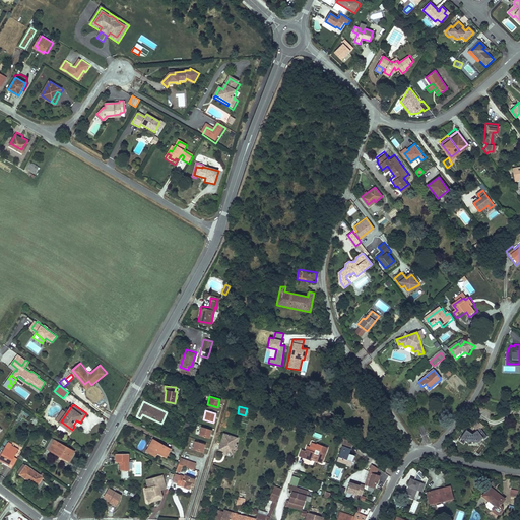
[(486,436),(480,428),(482,425),(475,417),(470,423),(476,430),(472,433),(465,429),(458,440),(463,443),(465,440),(468,442),(469,441),(475,441),(476,442),(482,437),(483,438),(486,436)]
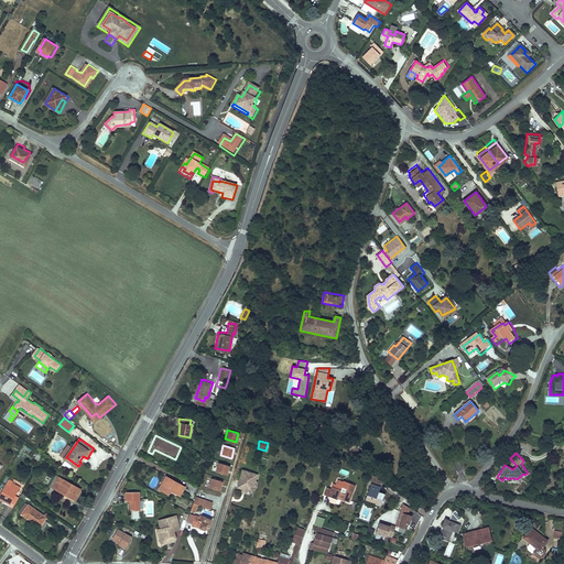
[(227,475),(229,466),(218,463),(215,472),(227,475)]
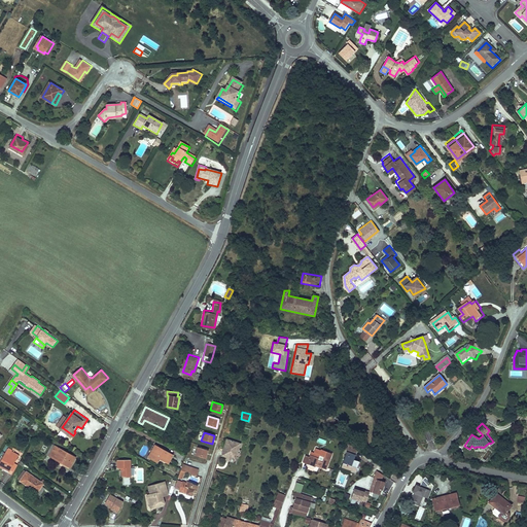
[(240,444),(226,440),(222,456),(235,459),(240,444)]
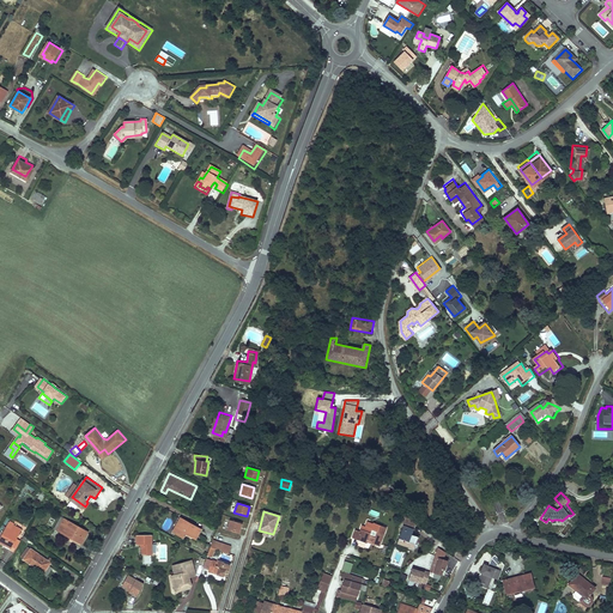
[(89,532),(66,517),(59,530),(82,544),(89,532)]
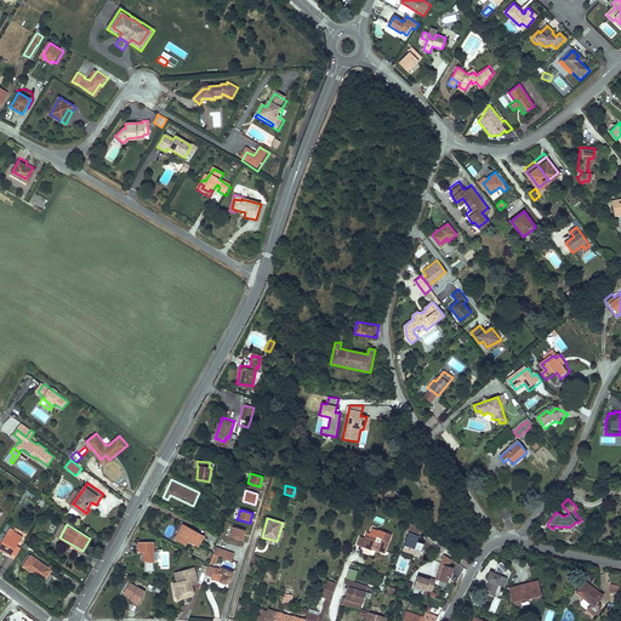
[(204,535),(183,524),(175,539),(197,550),(204,535)]
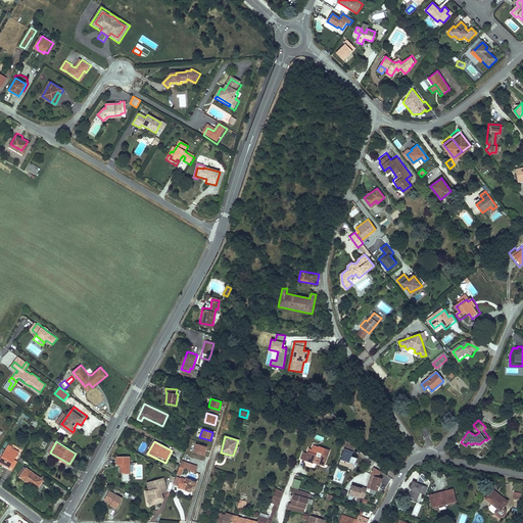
[(346,445),(344,448),(353,450),(354,446),(348,442),(346,445)]
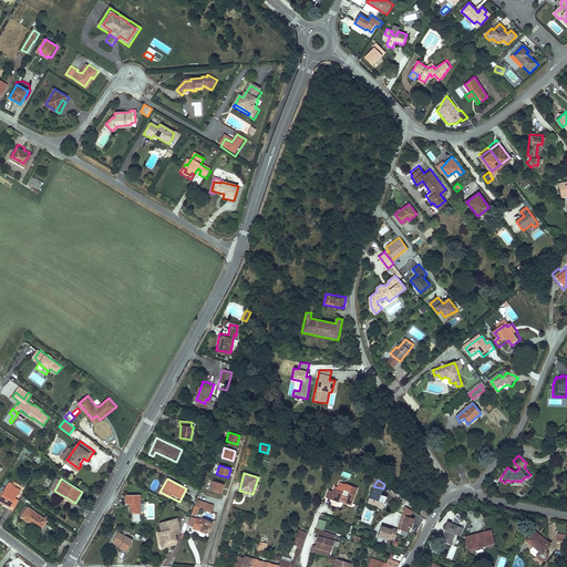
[(8,483),(0,496),(0,500),(4,503),(3,504),(9,507),(10,504),(14,497),(19,490),(12,485),(11,484),(9,482),(8,483)]
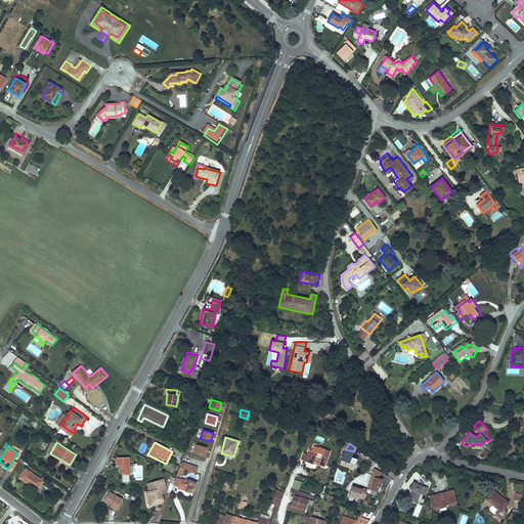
[(204,456),(207,447),(197,445),(194,453),(204,456)]
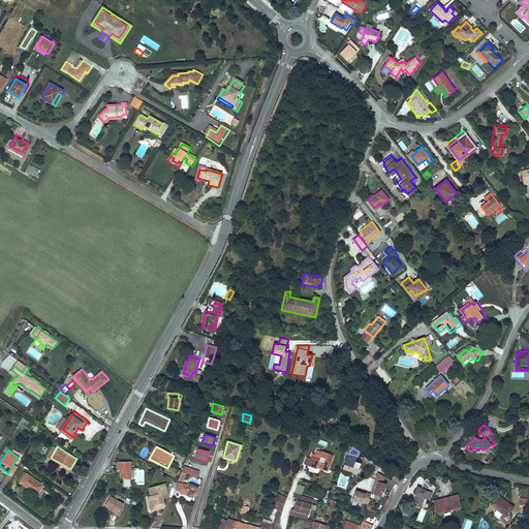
[(309,460),(304,459),(302,466),(315,470),(315,467),(319,468),(318,470),(325,472),(330,459),(327,458),(328,454),(320,452),(319,456),(319,458),(313,457),(312,459),(309,458),(309,460)]
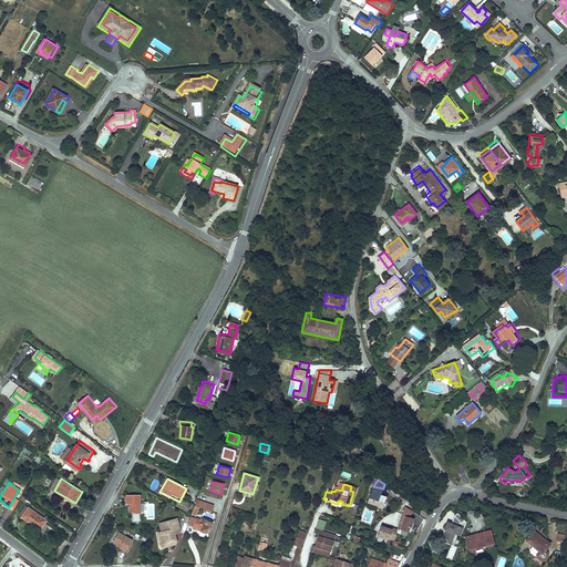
[(383,488),(373,486),(368,502),(382,506),(385,495),(381,494),(383,488)]
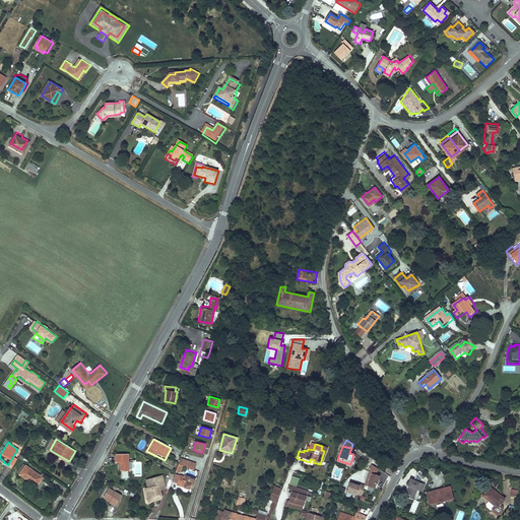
[(134,470),(133,459),(130,459),(130,453),(117,453),(117,461),(120,461),(122,461),(122,463),(120,463),(119,463),(119,469),(122,469),(122,470),(122,477),(129,477),(129,470),(134,470)]
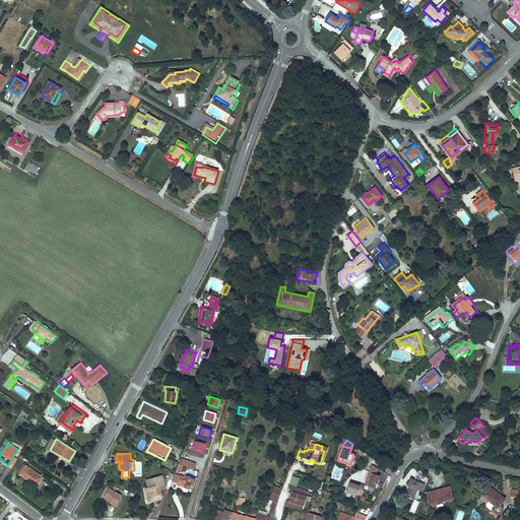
[(195,469),(197,463),(181,458),(179,464),(195,469)]
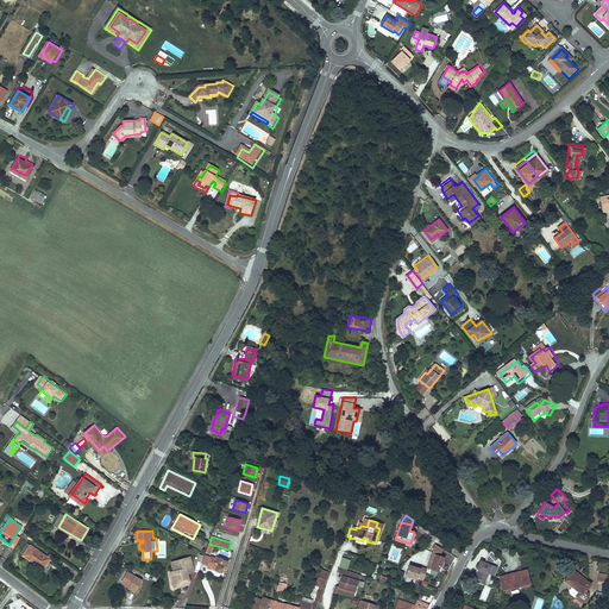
[(24,554),(43,569),(52,554),(49,552),(48,554),(31,544),(24,554)]
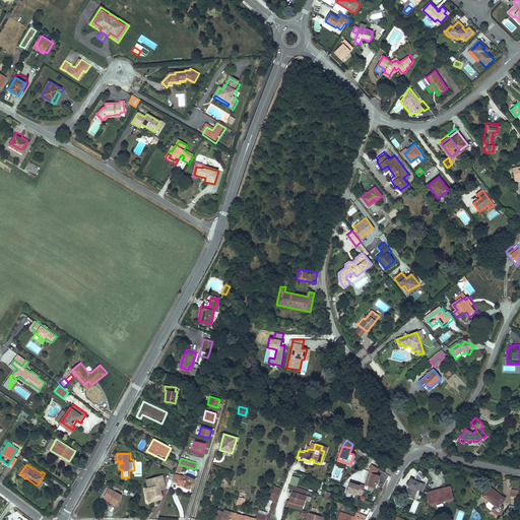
[(377,474),(379,469),(372,465),(369,474),(373,476),(373,473),(377,474)]
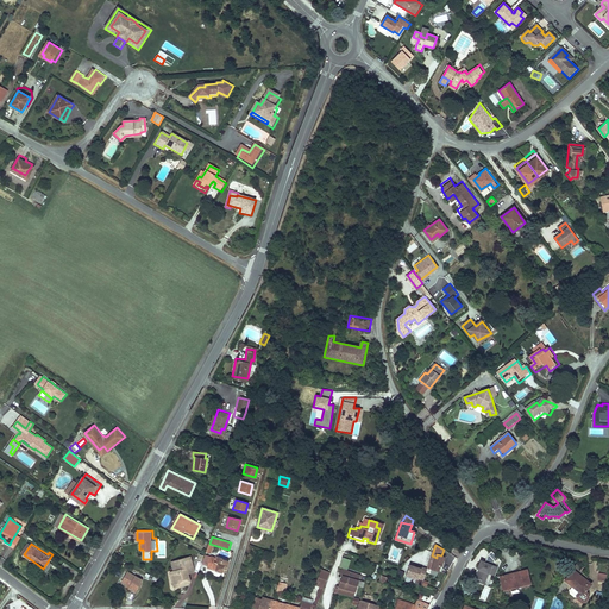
[(215,557),(211,554),(208,564),(207,566),(212,567),(213,565),(218,566),(217,569),(221,571),(223,566),(225,567),(228,558),(217,554),(215,557)]
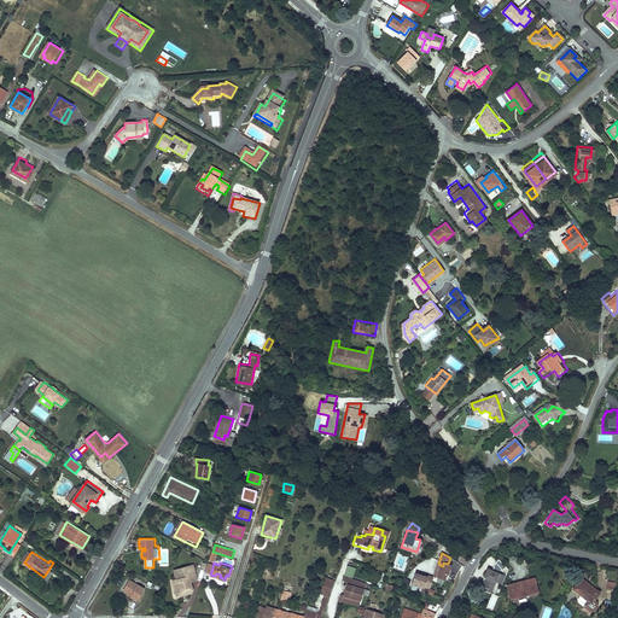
[(448,564),(443,563),(443,566),(438,564),(435,576),(445,579),(448,573),(449,575),(452,565),(448,564)]
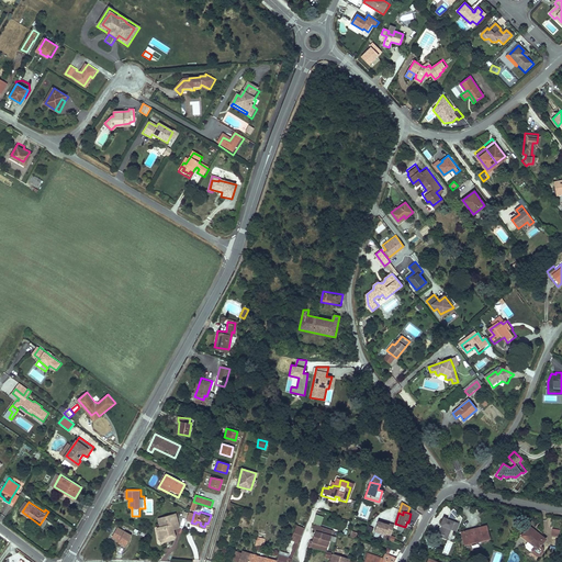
[(161,527),(158,527),(161,539),(166,538),(167,541),(175,539),(176,539),(176,538),(177,537),(177,536),(176,534),(175,527),(180,526),(177,513),(163,517),(161,518),(160,519),(160,520),(160,521),(161,527)]
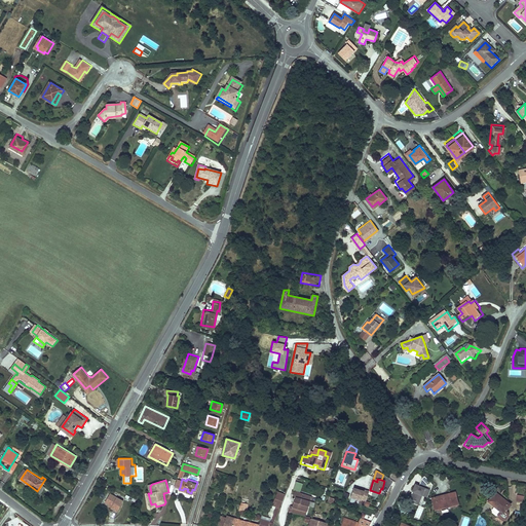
[(427,497),(430,490),(415,484),(412,490),(413,491),(410,498),(413,499),(415,500),(419,501),(421,494),(427,497)]
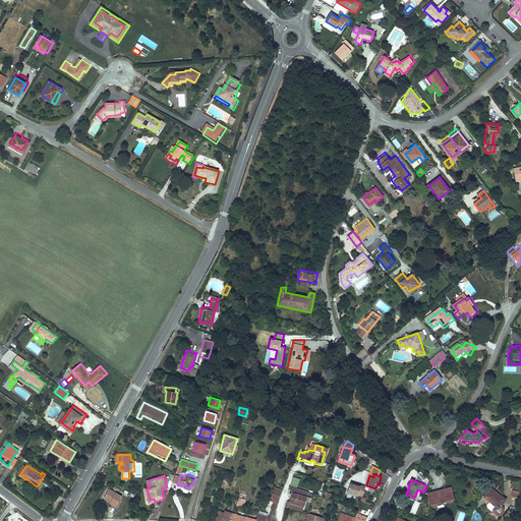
[(68,490),(56,481),(53,486),(65,496),(68,490)]
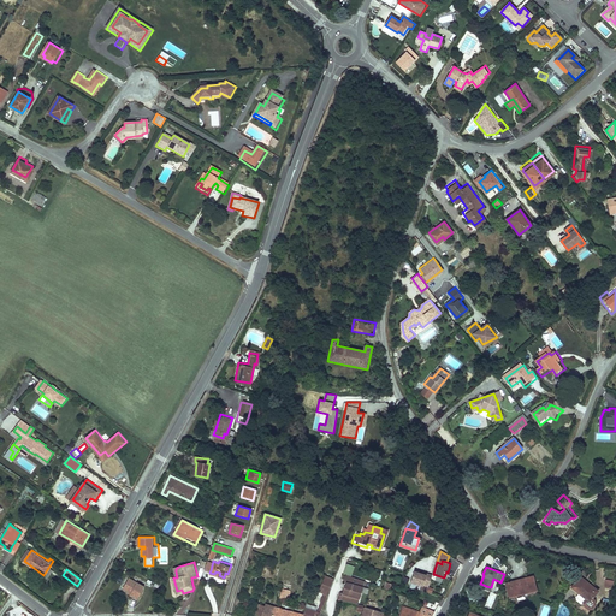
[(428,586),(432,575),(427,574),(427,575),(424,574),(415,572),(412,582),(424,586),(424,585),(428,586)]
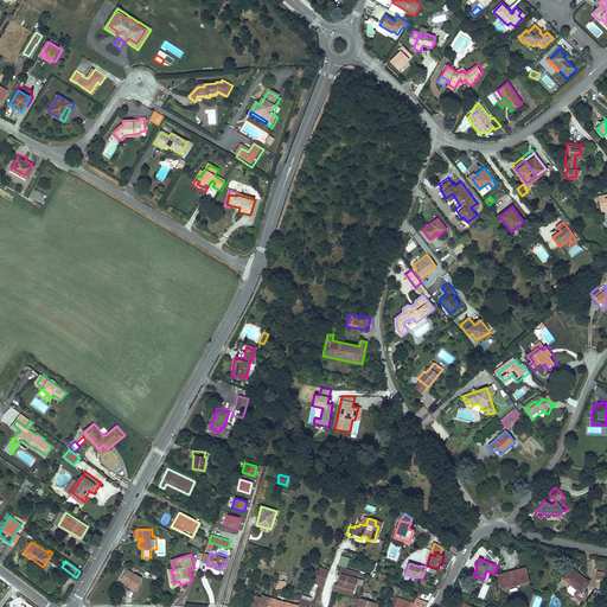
[(321,585),(327,570),(319,567),(313,581),(318,583),(321,585)]
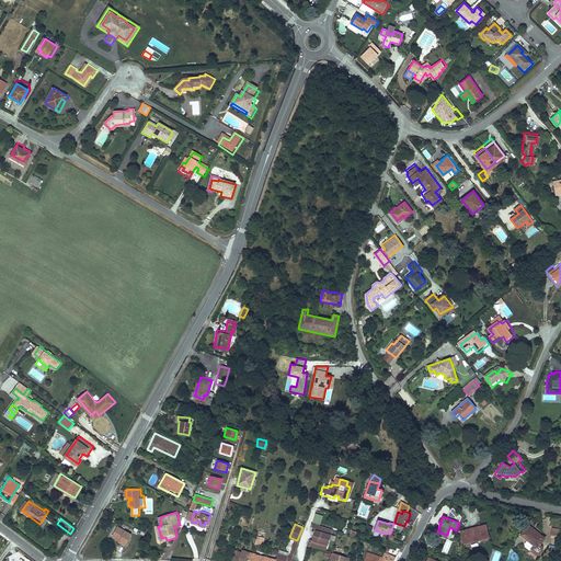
[(333,529),(313,524),(312,528),(313,528),(313,530),(310,539),(310,541),(308,541),(307,546),(325,551),(333,529)]
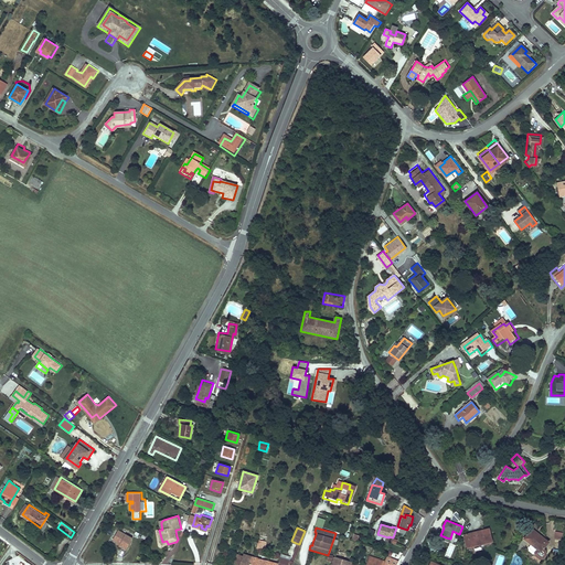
[(134,537),(119,529),(114,537),(118,540),(121,542),(120,544),(127,547),(134,537)]
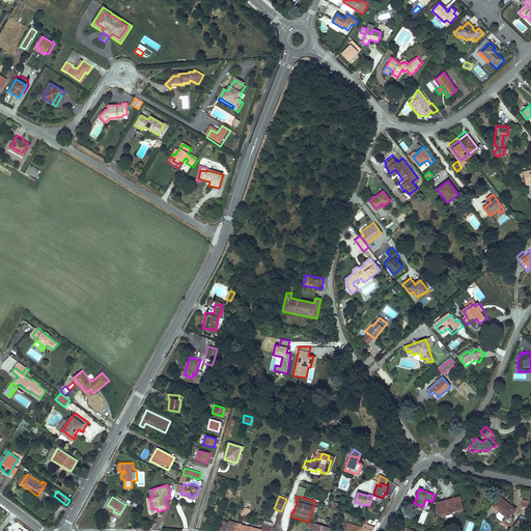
[(515,510),(500,497),(493,506),(500,512),(495,519),(501,523),(503,521),(507,525),(508,525),(508,526),(509,525),(510,525),(513,522),(512,518),(510,516),(515,510)]
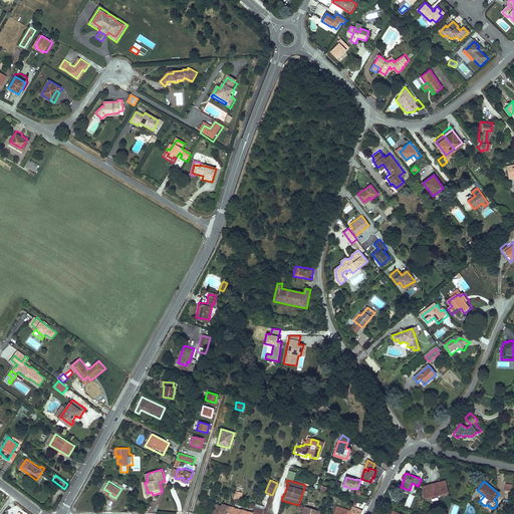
[(423,485),(426,498),(452,493),(450,483),(432,487),(431,484),(423,485)]
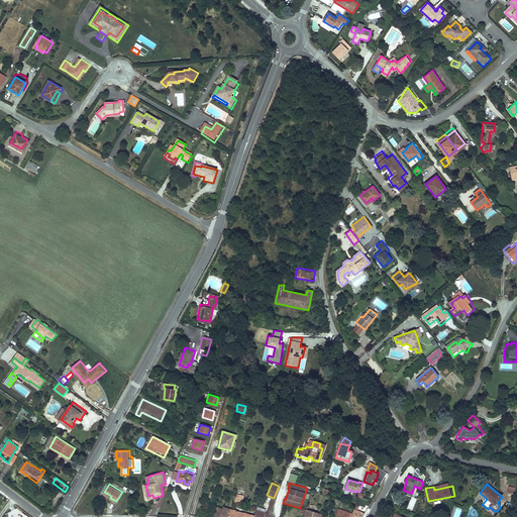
[(244,496),(236,493),(234,501),(242,503),(244,496)]
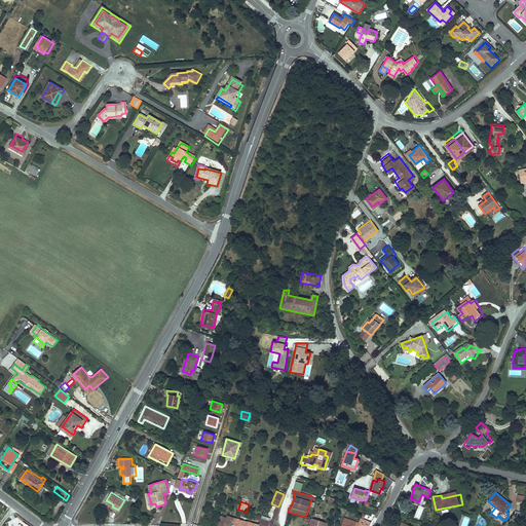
[(272,523),(278,506),(275,505),(268,522),(272,523)]
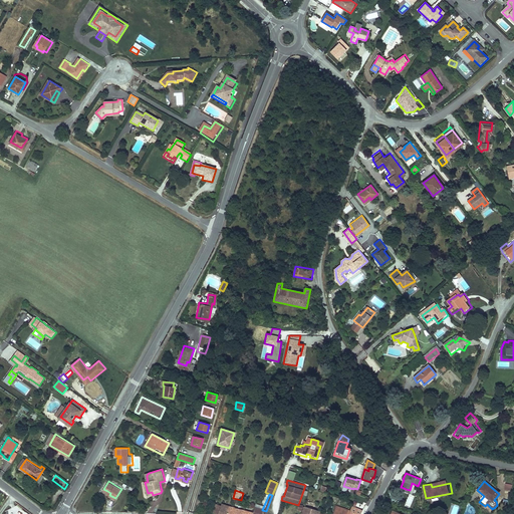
[(226,513),(229,508),(216,504),(213,513),(226,513)]
